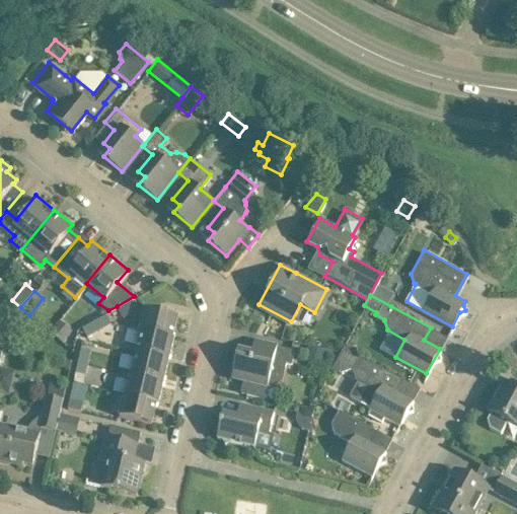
[(138,328),(172,337),(172,336),(170,336),(175,314),(144,306),(141,315),(133,313),(130,325),(139,327),(138,328)]
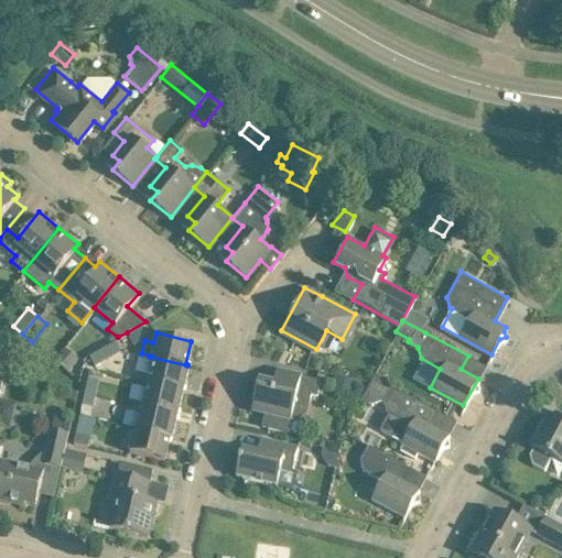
[(101,347),(106,356),(119,349),(114,340),(101,347)]
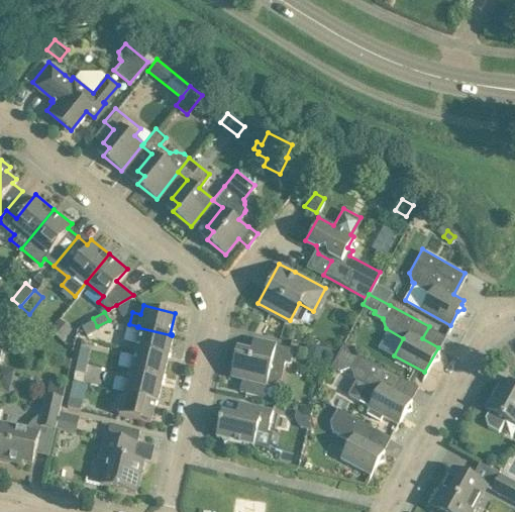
[(47,328),(62,339),(71,328),(58,316),(47,328)]
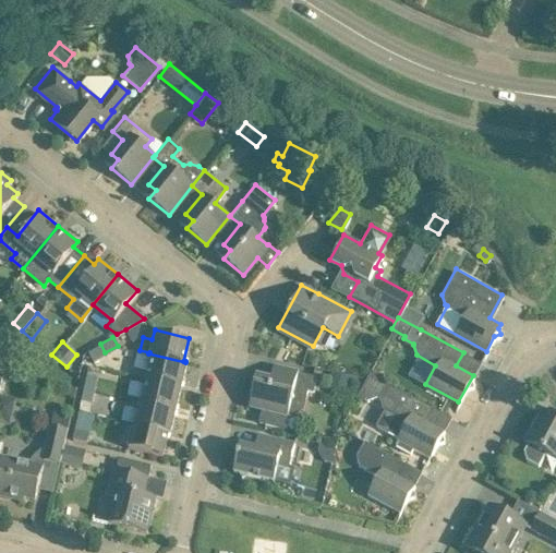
[(93,360),(105,352),(100,344),(87,350),(93,360)]
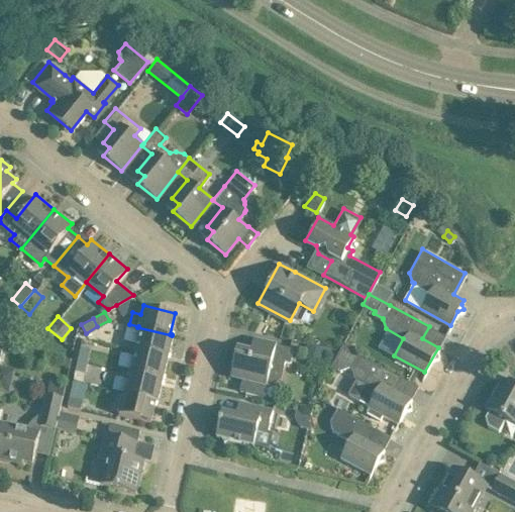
[(167,356),(172,335),(137,327),(139,328),(134,348),(167,356)]
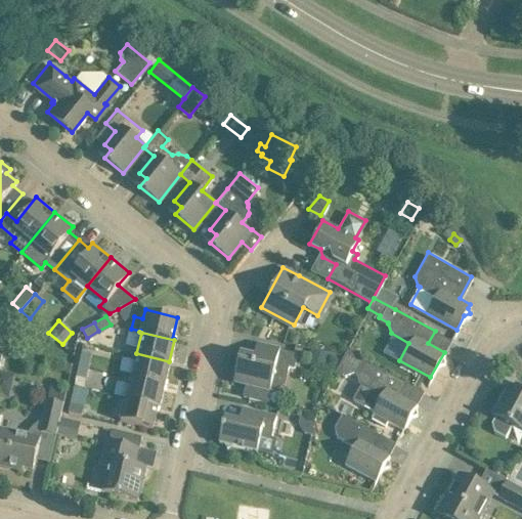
[(238,351),(232,380),(244,382),(241,394),(266,400),(272,375),(278,376),(286,372),(288,364),(293,365),(296,352),(278,348),(278,346),(263,343),(256,341),(253,355),(238,351)]
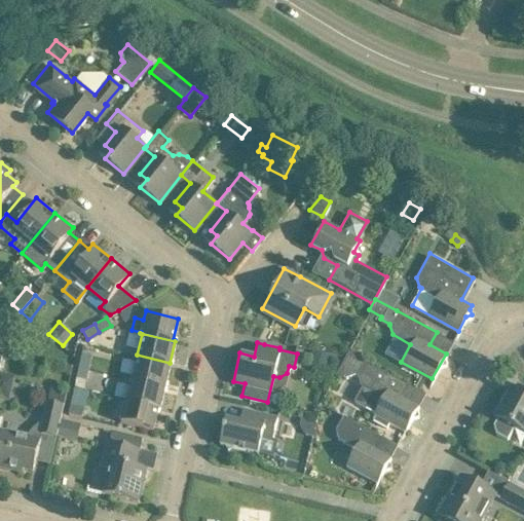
[(307,363),(327,367),(330,351),(310,347),(307,363)]
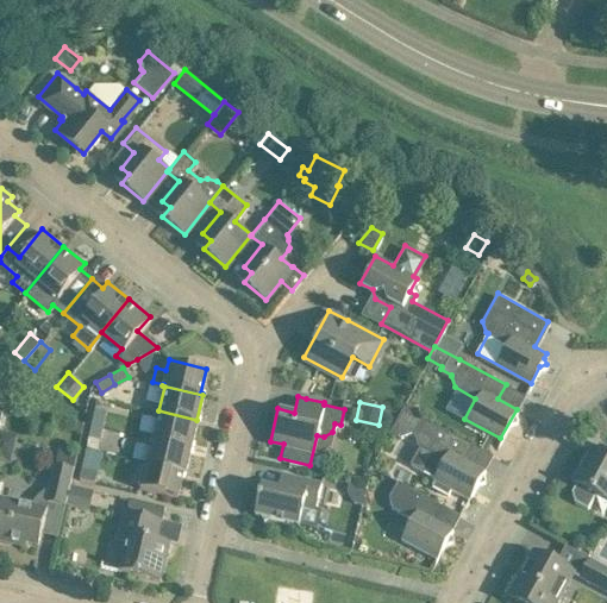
[(101,424),(105,408),(94,406),(91,421),(101,424)]
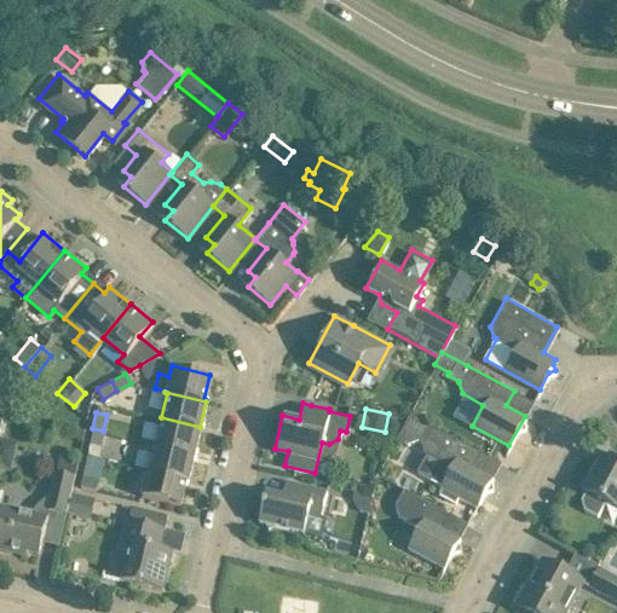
[(409,412),(396,435),(407,441),(417,438),(420,440),(424,451),(425,452),(438,458),(428,476),(440,483),(440,484),(439,486),(440,486),(438,491),(454,499),(456,495),(476,505),(492,475),(473,466),(482,451),(460,439),(430,423),(409,412)]
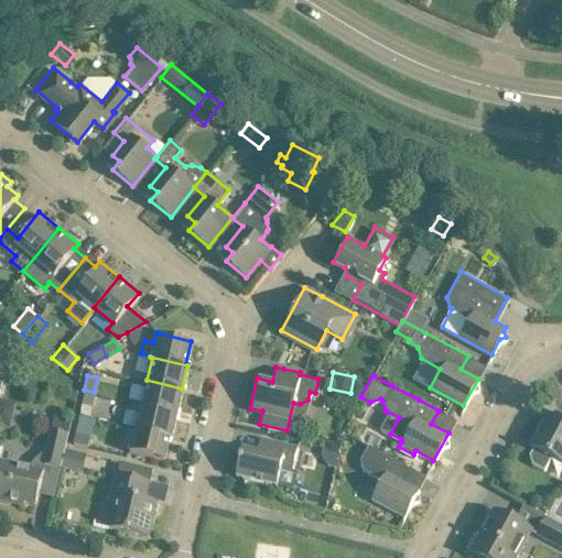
[(176,412),(182,389),(147,380),(141,403),(176,412)]
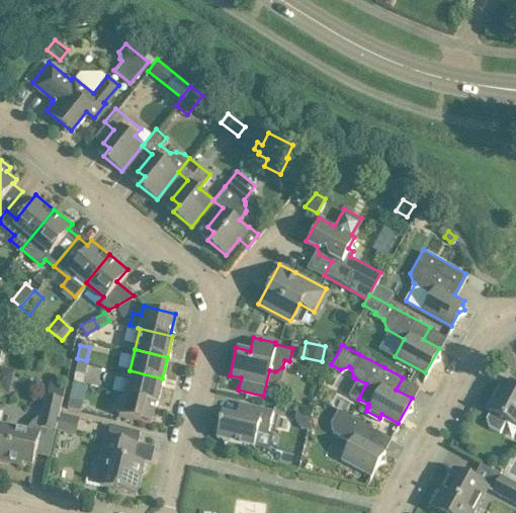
[(83,373),(86,360),(77,358),(74,371),(83,373)]
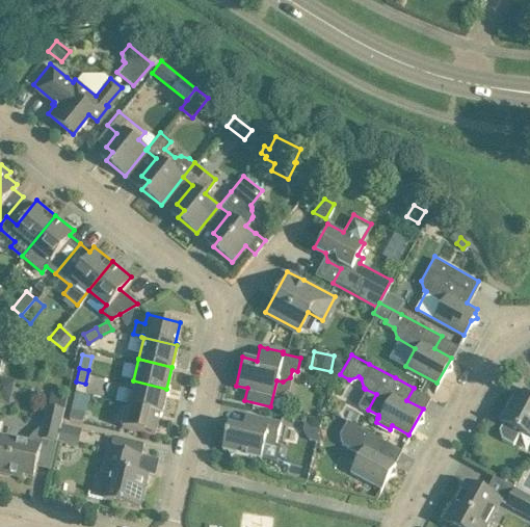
[(161,411),(166,389),(133,380),(128,402),(126,401),(126,402),(161,411)]
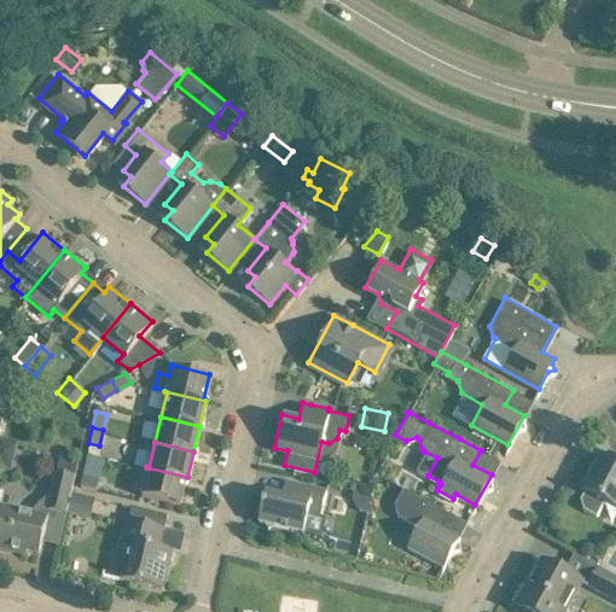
[(582,479),(579,485),(583,488),(580,495),(582,507),(594,513),(609,488),(615,491),(615,453),(612,452),(610,456),(598,450),(582,479)]
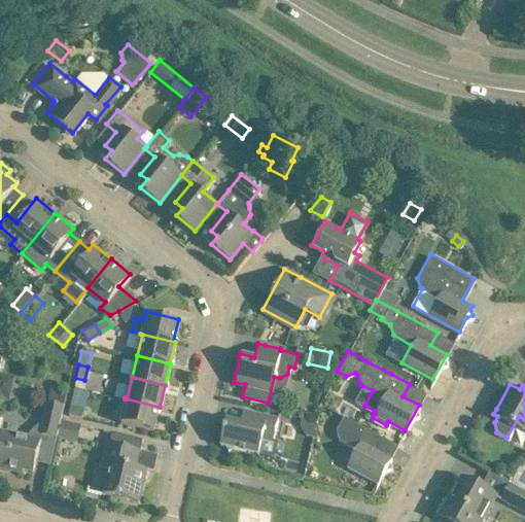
[(74,386),(71,399),(80,401),(82,388),(74,386)]
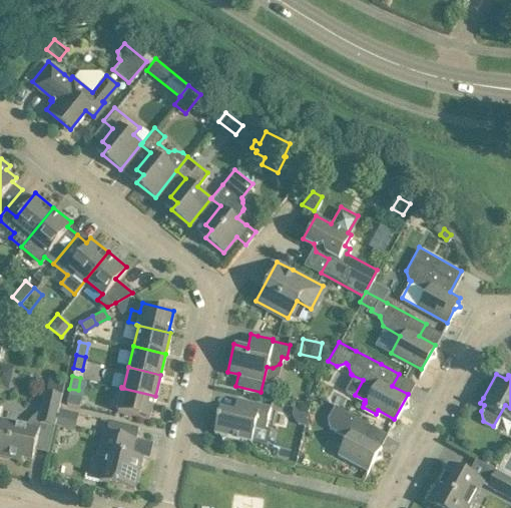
[(60,392),(63,380),(48,377),(46,389),(44,389),(37,420),(53,424),(54,419),(57,406),(60,392)]
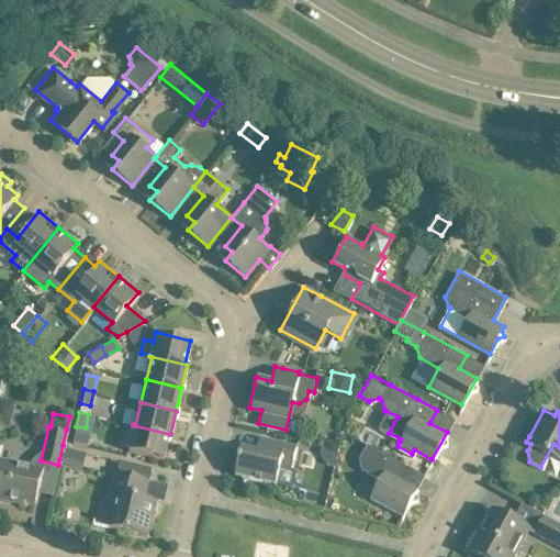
[(170,434),(133,425),(127,448),(163,457),(168,434),(170,434)]
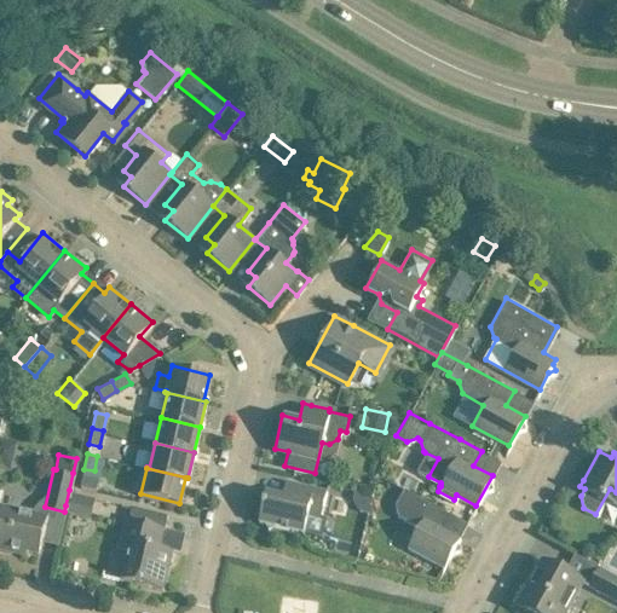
[(79,484),(96,487),(98,476),(82,473),(79,484)]
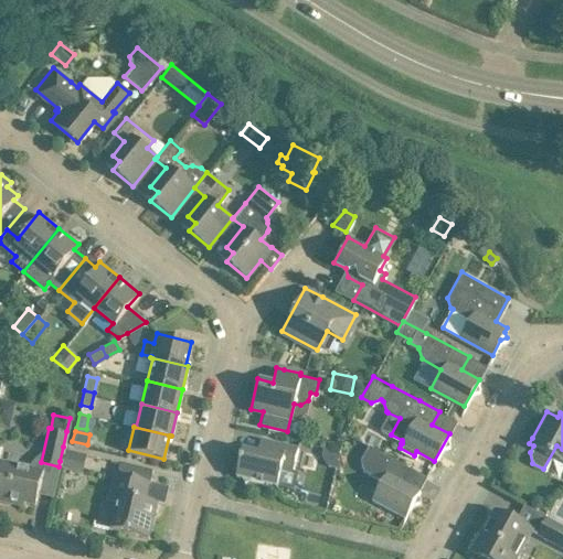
[(241,448),(235,474),(238,475),(243,481),(248,477),(293,487),(296,470),(291,469),(297,445),(266,438),(259,437),(256,451),(241,448)]
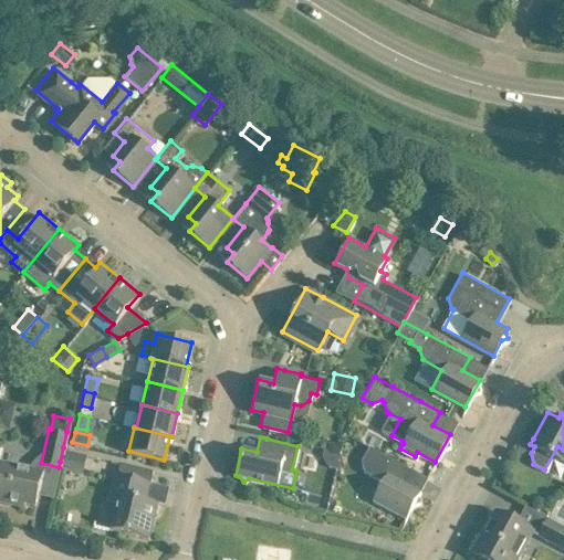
[(410,467),(368,444),(359,460),(363,469),(382,479),(372,498),(405,517),(419,489),(403,481),(410,467)]
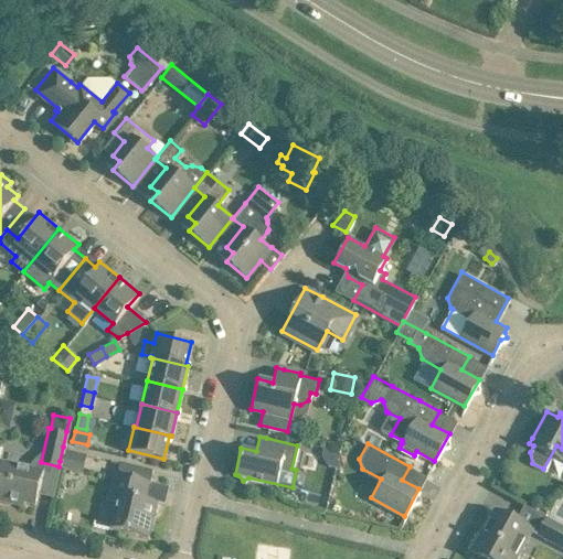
[(338,449),(322,445),(320,452),(328,463),(335,464),(338,449)]
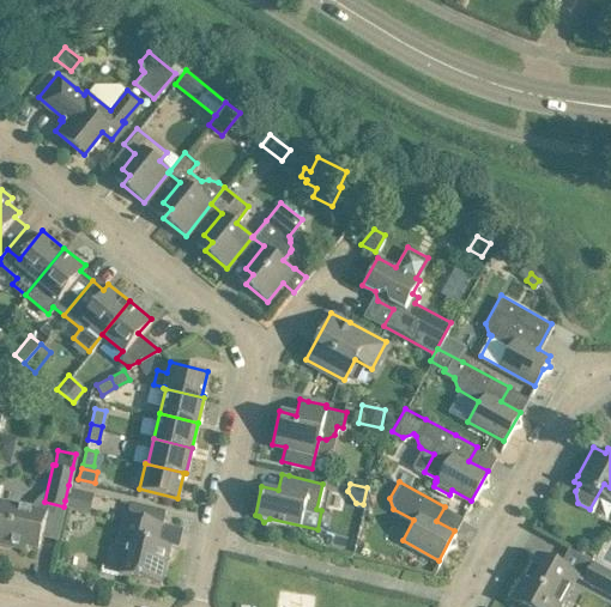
[(86,505),(90,490),(68,485),(65,501),(86,505)]
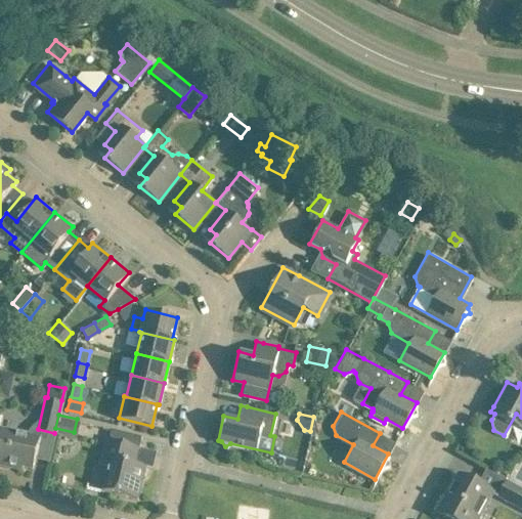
[(32,467),(39,436),(0,426),(0,463),(16,467),(17,463),(32,467)]
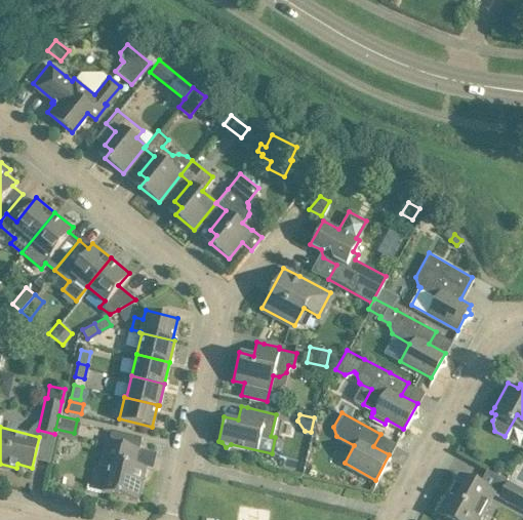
[(138,446),(106,439),(101,462),(109,464),(103,489),(136,497),(145,465),(134,463),(138,446)]
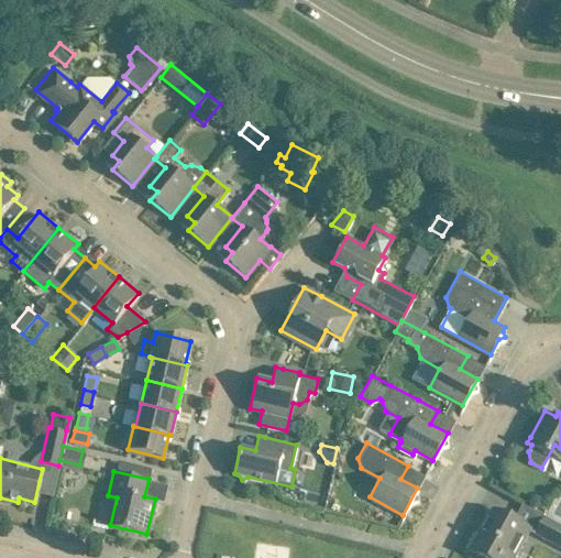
[(485,557),(510,557),(528,526),(493,507),(470,549),(485,557)]
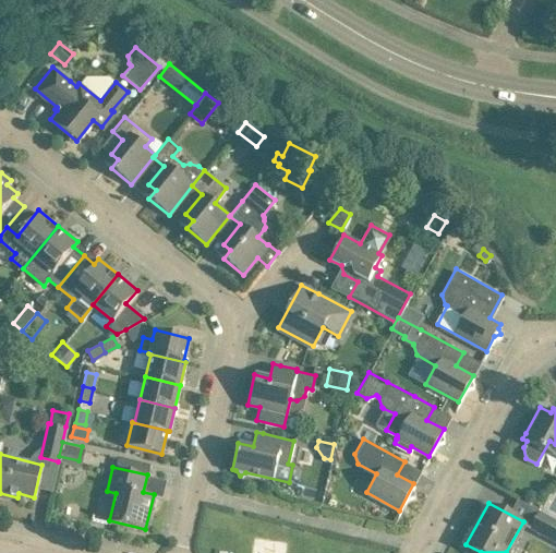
[(555,518),(540,509),(531,526),(555,539),(555,518)]
